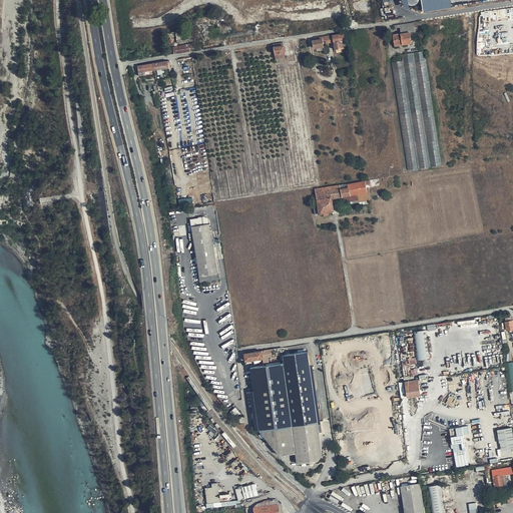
[(403,0),(404,0),(407,8),(410,7),(409,0),(422,0),(424,12),(502,0),(403,0)]
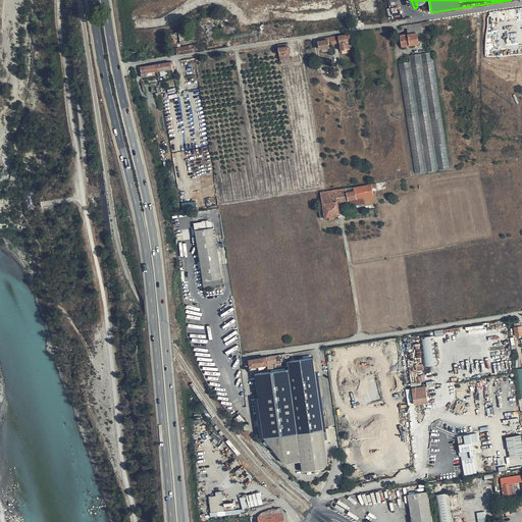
[(430,30),(429,20),(401,25),(402,29),(407,28),(408,34),(417,33),(421,32),(430,30)]
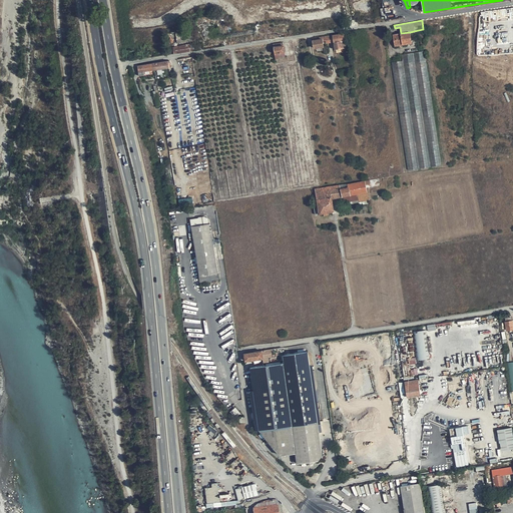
[(191,40),(189,32),(176,34),(178,43),(191,40)]
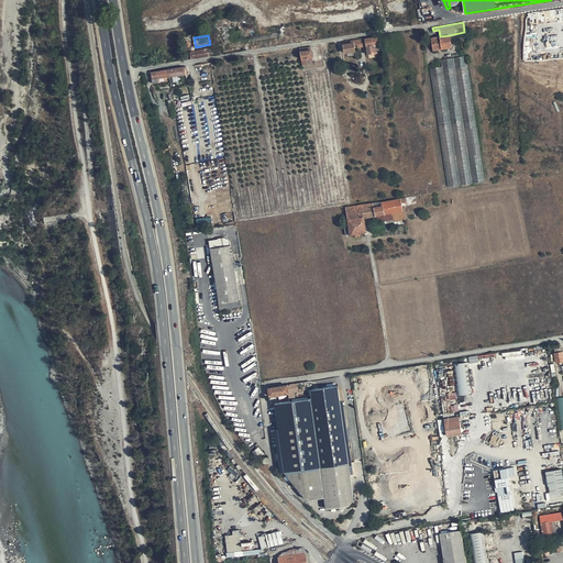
[(450,35),(440,36),(431,39),(433,50),(442,48),(452,46),(450,35)]
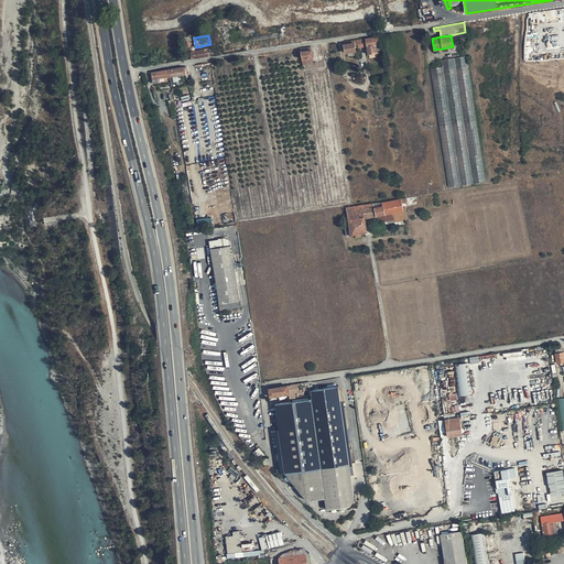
[(378,36),(366,39),(367,43),(368,54),(380,52),(378,36)]
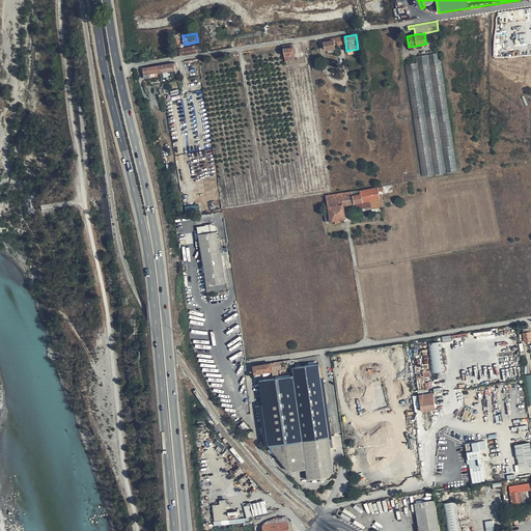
[(335,48),(334,37),(324,39),(325,50),(335,48)]
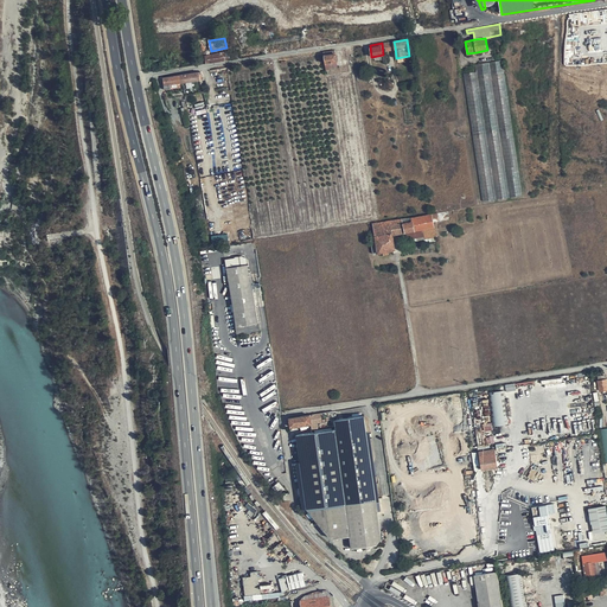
[(337,50),(324,52),(326,62),(338,61),(337,50)]
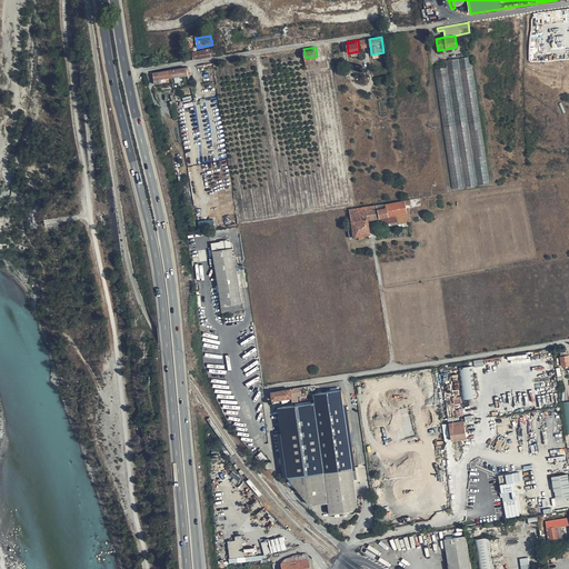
[(192,52),(193,60),(213,57),(216,55),(216,52),(215,52),(215,48),(192,52)]
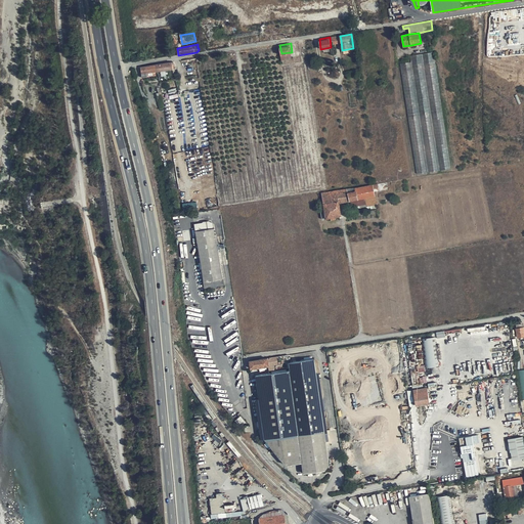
[(411,55),(411,56),(412,61),(402,63),(419,173),(423,173),(451,167),(434,51),(411,55)]
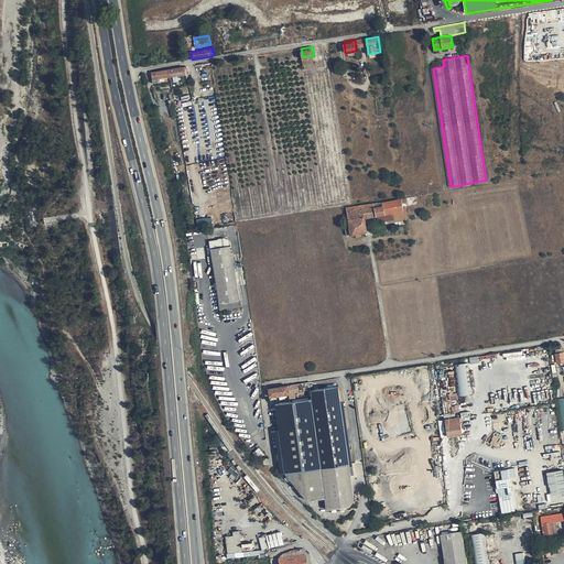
[(314,56),(303,57),(304,65),(315,63),(314,56)]
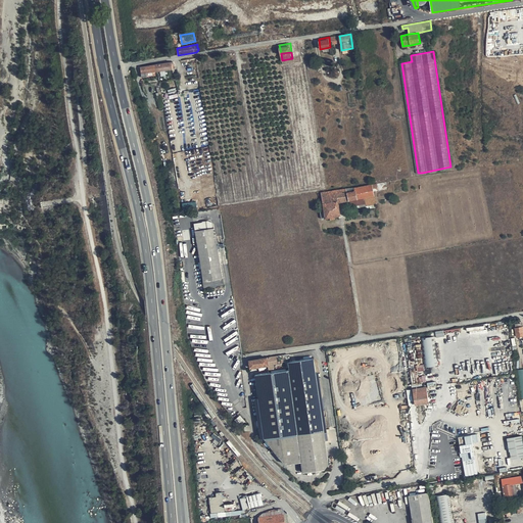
[(197,65),(195,58),(186,60),(187,67),(197,65)]
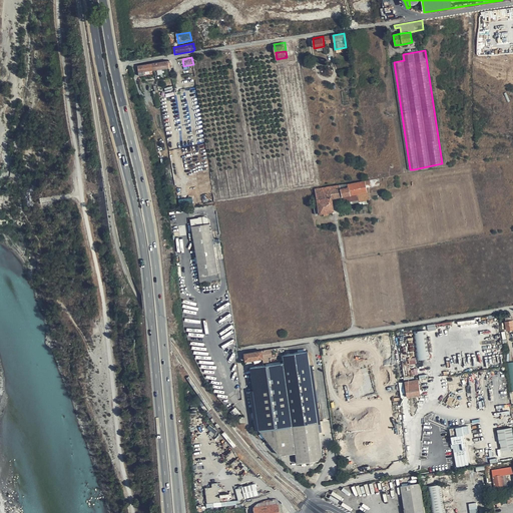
[(168,61),(152,64),(152,70),(169,67),(168,65),(168,61)]
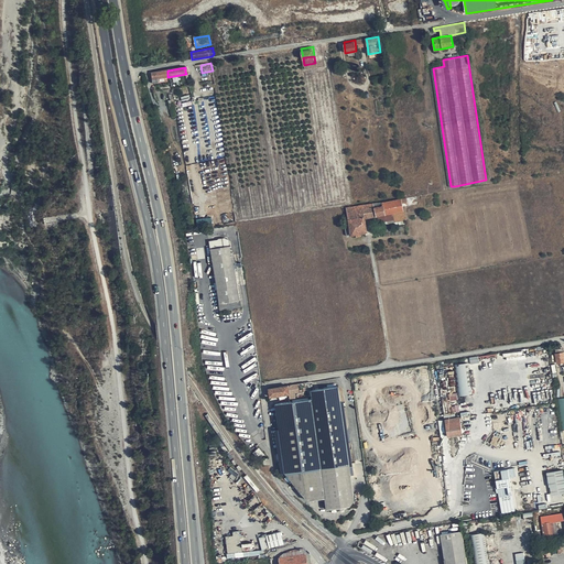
[(167,77),(167,71),(151,73),(153,84),(160,83),(159,79),(167,77)]
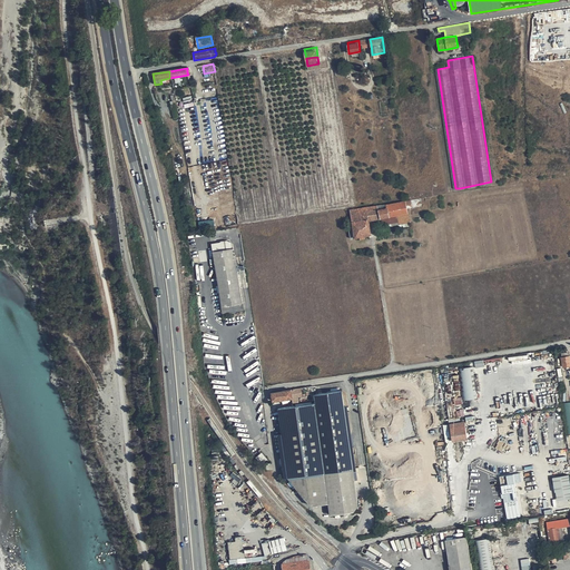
[(395,215),(408,213),(406,206),(412,205),(411,200),(393,204),(395,215)]
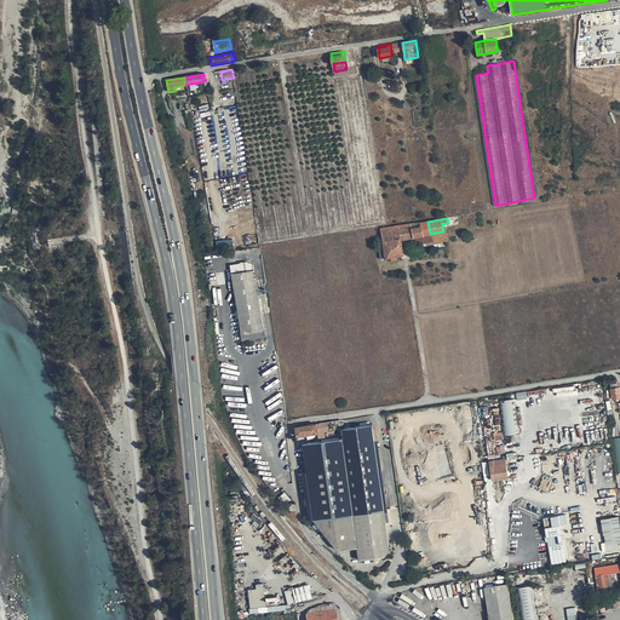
[(414,245),(445,239),(443,231),(430,234),(428,222),(420,223),(422,225),(423,235),(413,237),(414,245)]
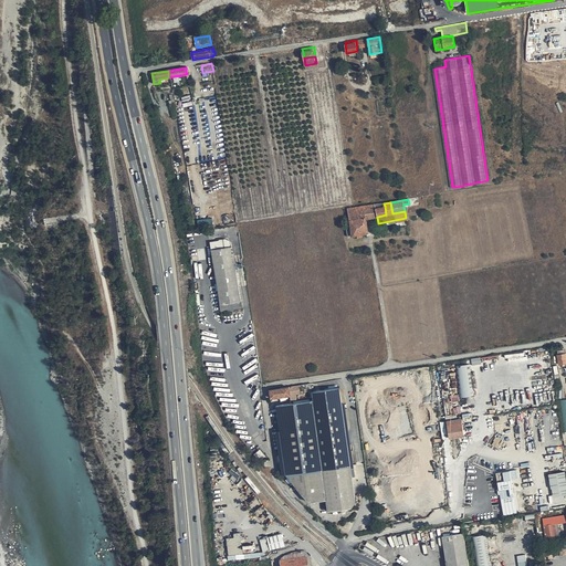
[(366,219),(377,217),(376,208),(385,206),(384,203),(367,205),(348,208),(349,220),(365,217),(366,219)]
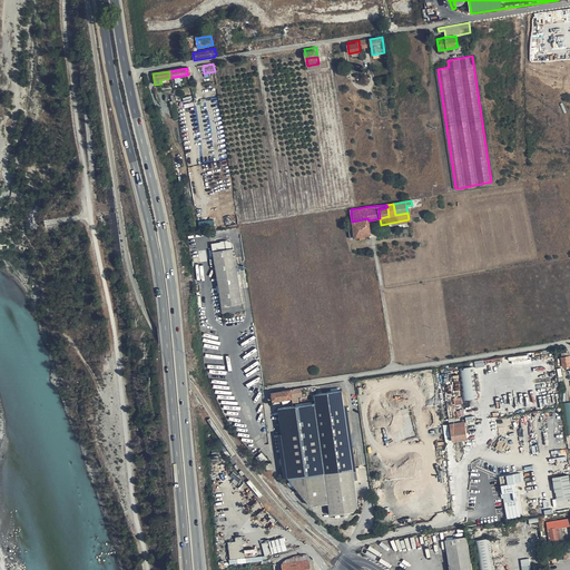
[(379,209),(380,218),(389,216),(387,207),(379,209)]
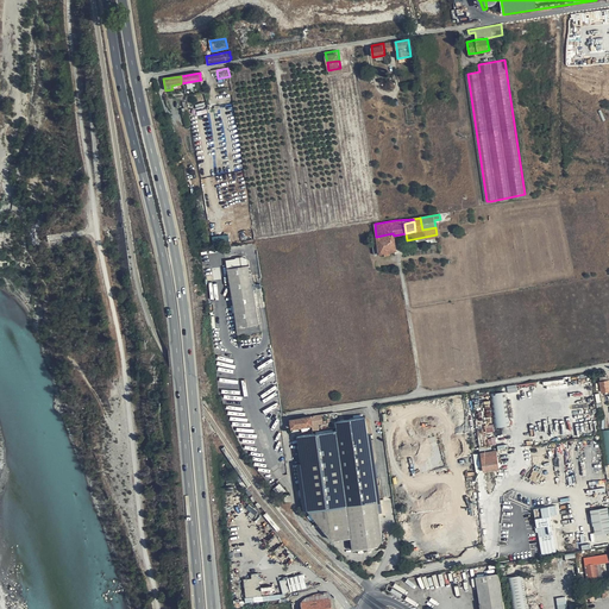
[(396,250),(394,236),(393,233),(376,237),(377,242),(371,243),(374,255),(396,250)]
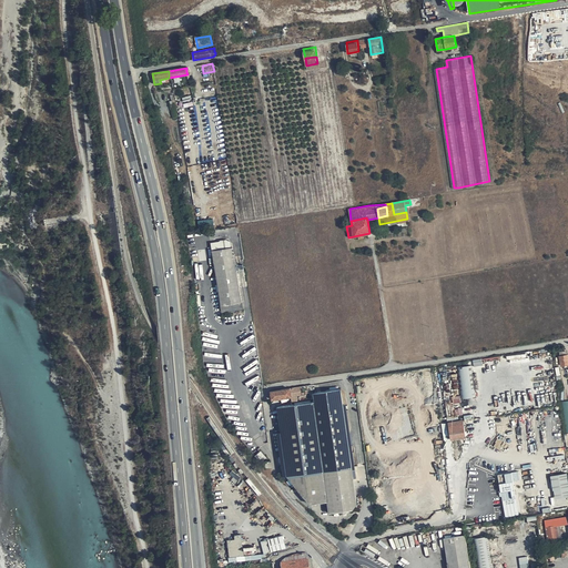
[(242,307),(231,242),(226,239),(209,242),(220,311),(242,307)]
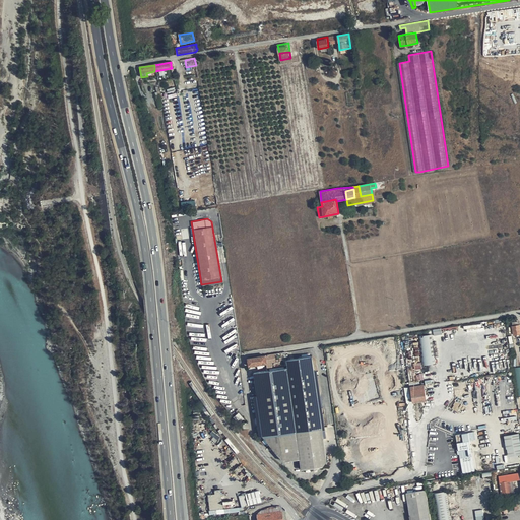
[(437,377),(430,334),(416,336),(424,379),(437,377)]
